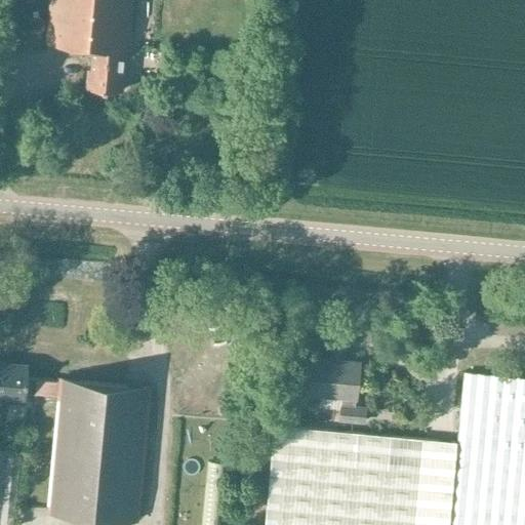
[(128,49),(132,0),(50,0),(47,43),(93,47),(91,69),(88,68),(87,87),(122,90),(125,49),(128,49)]
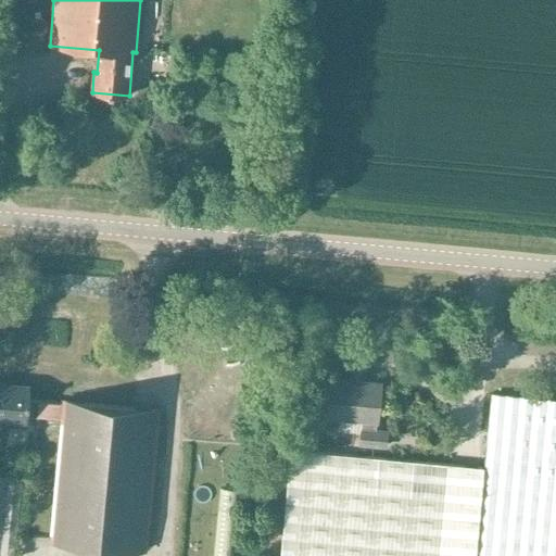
[(359,443),(386,446),(387,431),(377,430),(380,383),(329,379),(326,416),(362,419),(359,443)]
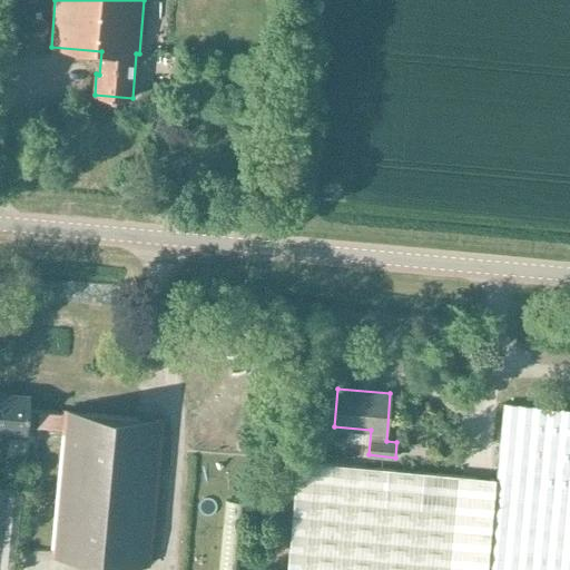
[(0,392),(0,430),(27,433),(28,426),(64,430),(65,414),(29,410),(30,396),(0,392)]
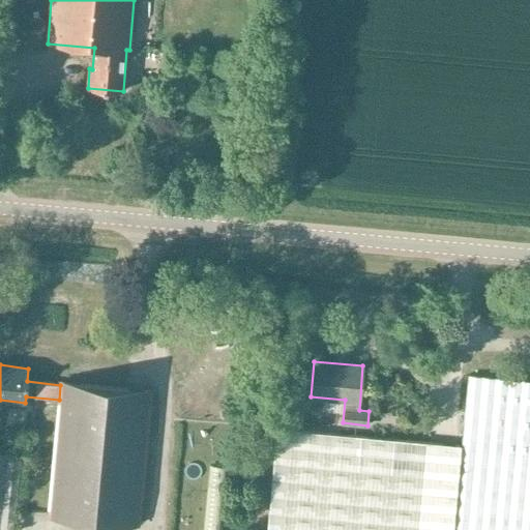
[(462,449),(276,431),(267,529),(529,529),(529,380),(469,375),(462,449)]
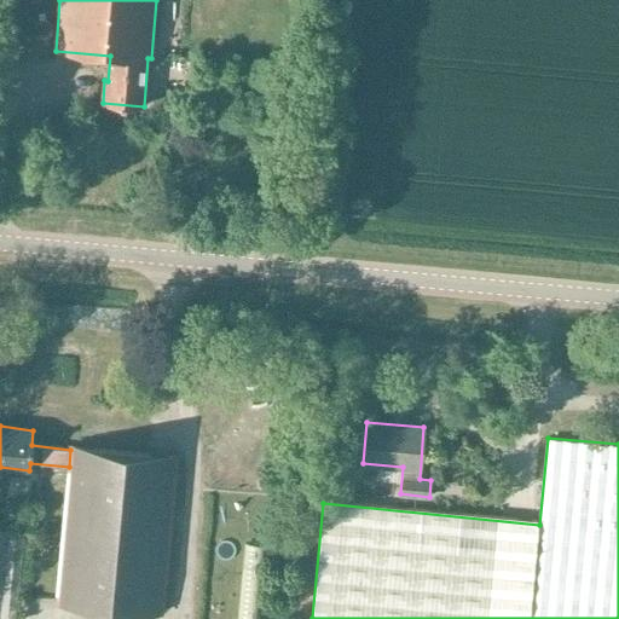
[(56,601),(162,612),(177,457),(70,446),(70,450),(69,467),(56,601)]
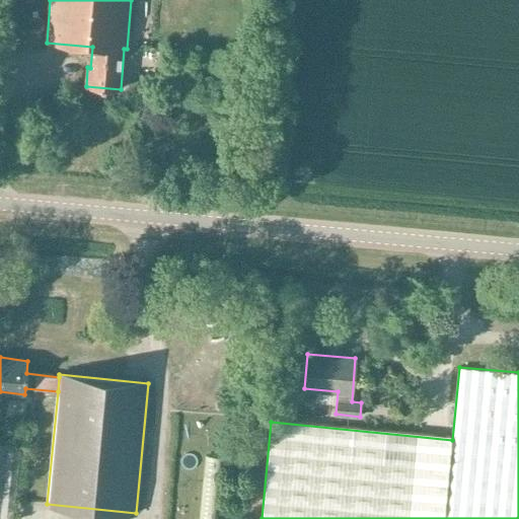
[(275,397),(274,413),(285,413),(286,398),(275,397)]
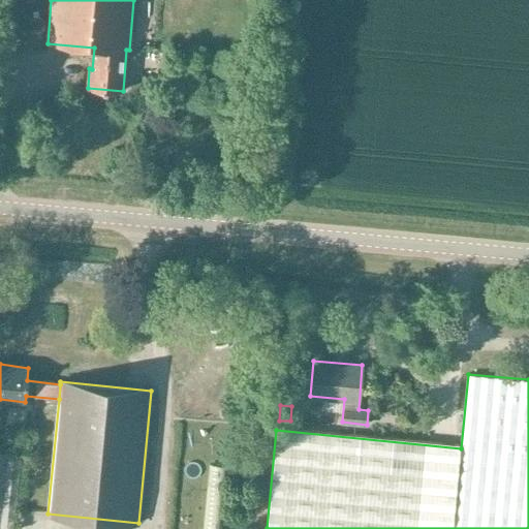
[(22,455),(0,453),(0,526),(14,528),(22,455)]
